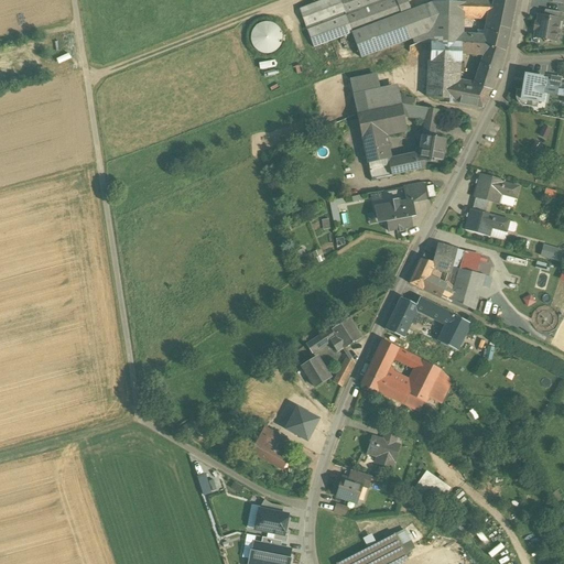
[(324,0),(299,10),(313,49),(351,34),(351,33),(410,12),(405,0),(324,0)]
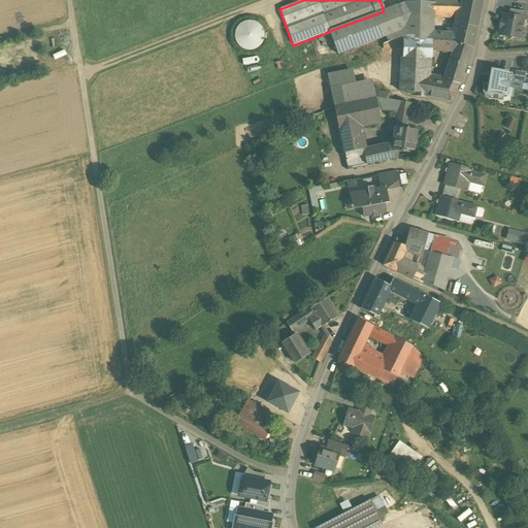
[(483,0),(462,0),(461,4),(459,18),(458,22),(477,26),(483,0)]
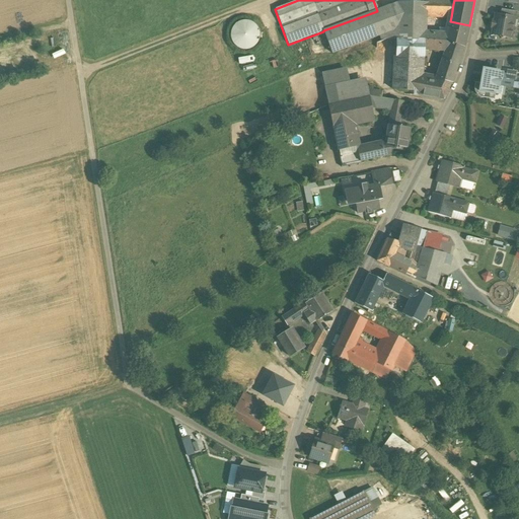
[(415,3),(394,2),(394,4),(394,15),(414,15),(415,3)]
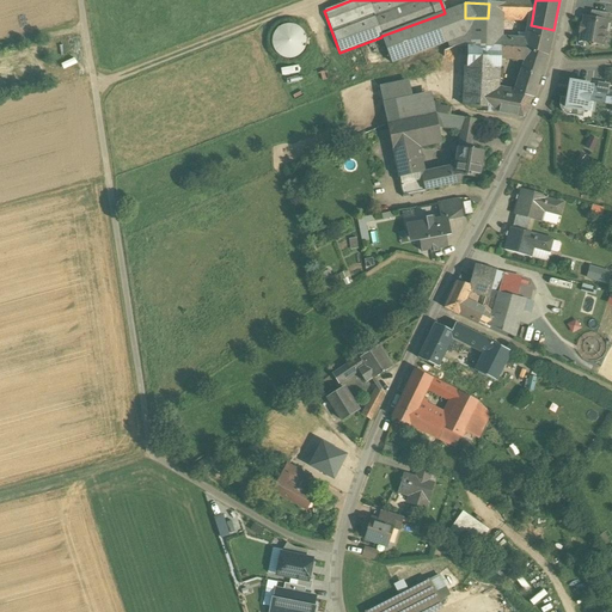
[(445,13),(381,36),(381,37),(392,63),(447,43),(450,49),(456,47),(467,48),(489,48),(489,40),(497,41),(501,19),(502,4),(489,4),(488,18),(465,18),(465,5),(445,13)]
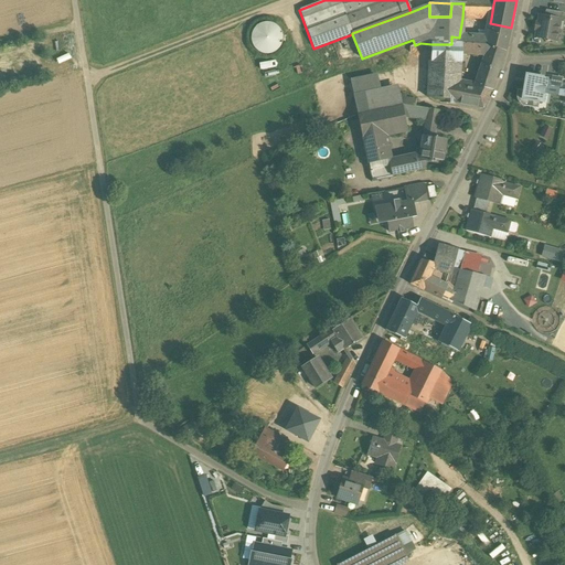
[(493,4),(464,3),(462,18),(491,19),(493,4)]
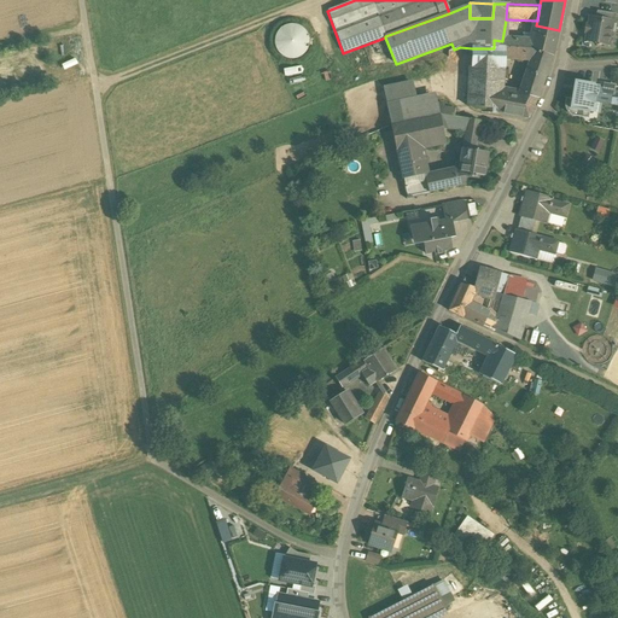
[(612,22),(589,18),(587,40),(590,41),(593,41),(598,46),(602,42),(608,44),(608,38),(613,35),(611,31),(612,22)]
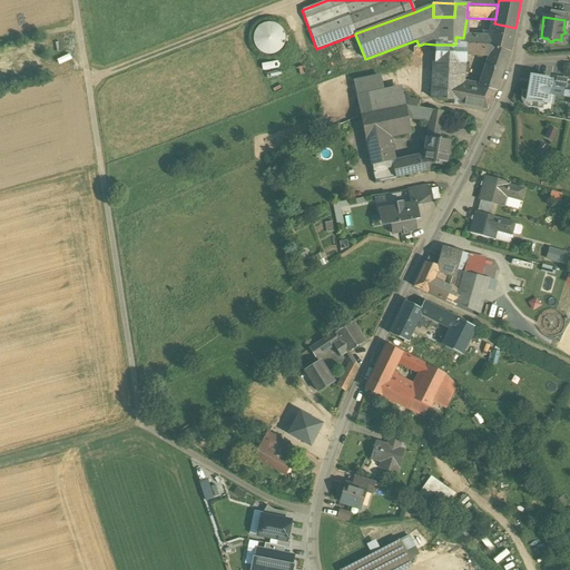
[(268,23),(265,23),(264,23),(262,25),(259,26),(258,27),(256,28),(255,30),(254,32),(253,35),(253,37),(253,39),(253,41),(253,43),(254,46),(255,48),(257,50),(259,52),(262,53),(264,55),(266,55),(268,55),(272,55),(274,53),(276,52),(277,51),(279,50),(281,49),(282,47),(283,45),(284,43),(284,41),(284,39),(284,36),(283,33),(283,32),(282,30),(279,28),(278,27),(277,26),(275,25),(273,23),(271,23),(268,23)]
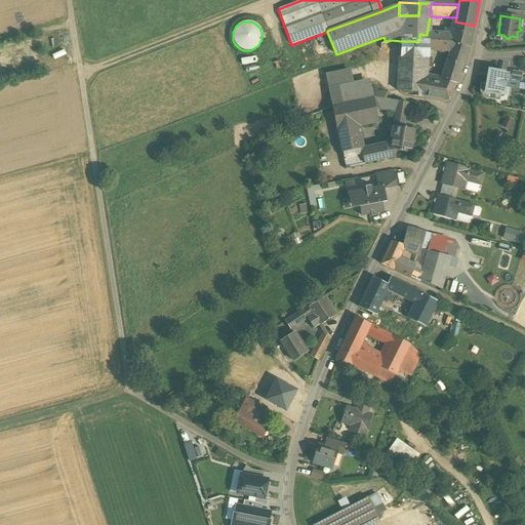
[(475,29),(455,25),(454,31),(452,36),(451,42),(469,47),(470,47),(475,29)]
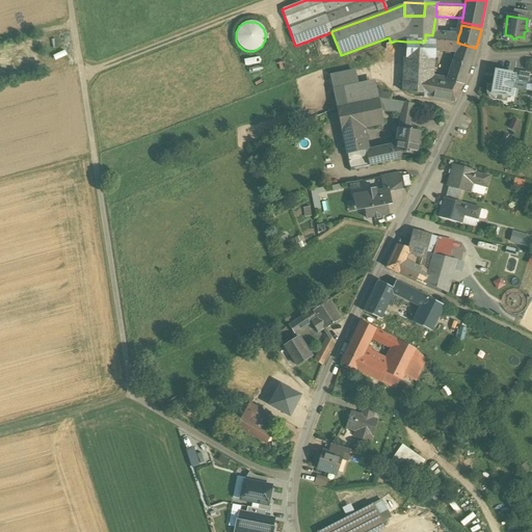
[(425,42),(406,42),(405,58),(430,59),(434,59),(435,52),(446,52),(447,43),(425,42)]
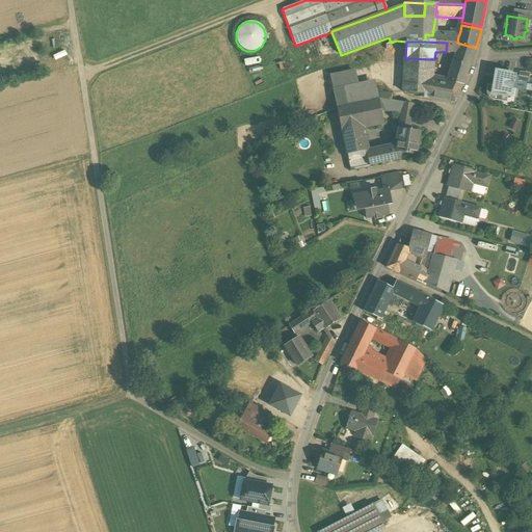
[(475,48),(457,43),(447,43),(446,52),(456,53),(450,72),(466,77),(475,48)]
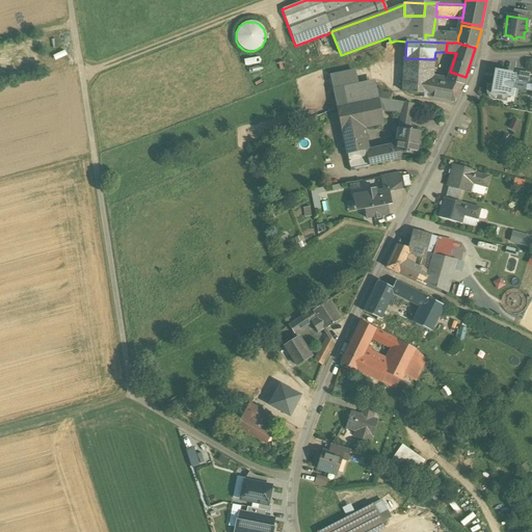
[(242,60),(245,67),(258,61),(256,55),(242,60)]
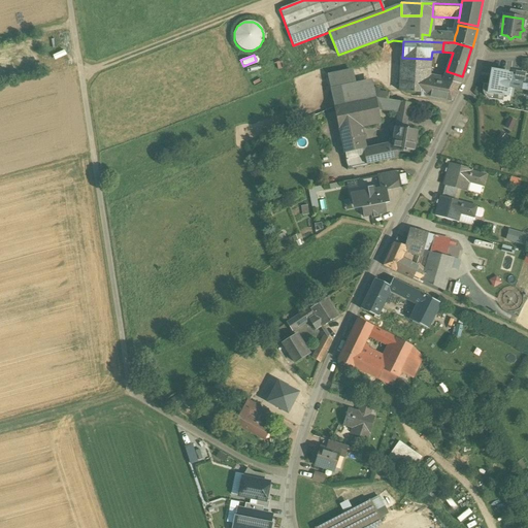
[(427,59),(402,58),(400,92),(425,94),(426,78),(427,59)]
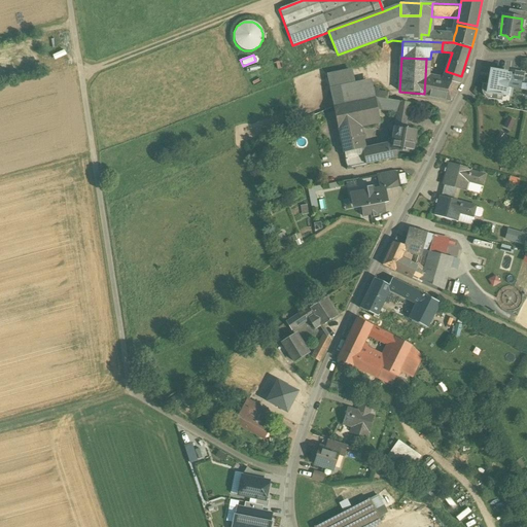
[(505,97),(508,80),(510,74),(490,70),(488,84),(486,94),(502,96),(505,97)]
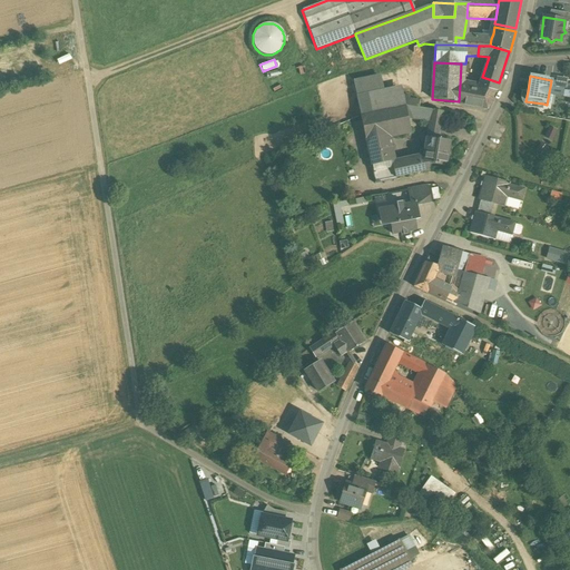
[(499,82),(482,77),(479,88),(495,91),(499,82)]
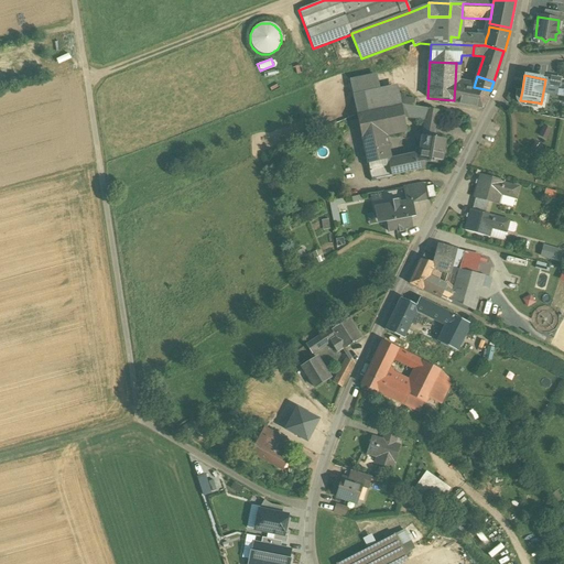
[(561,79),(551,77),(550,85),(560,87),(561,79)]
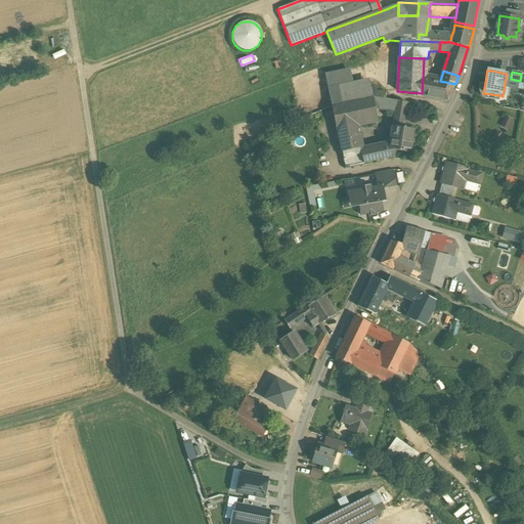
[(440,81),(423,78),(422,93),(422,96),(447,101),(455,84),(440,81)]
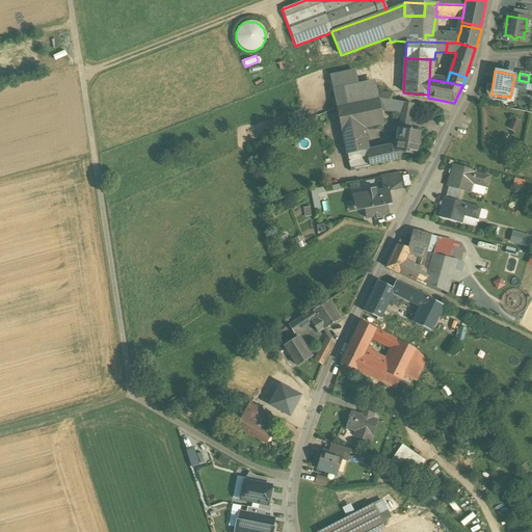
[(376,81),(333,90),(337,108),(372,101),(374,89),(376,81)]
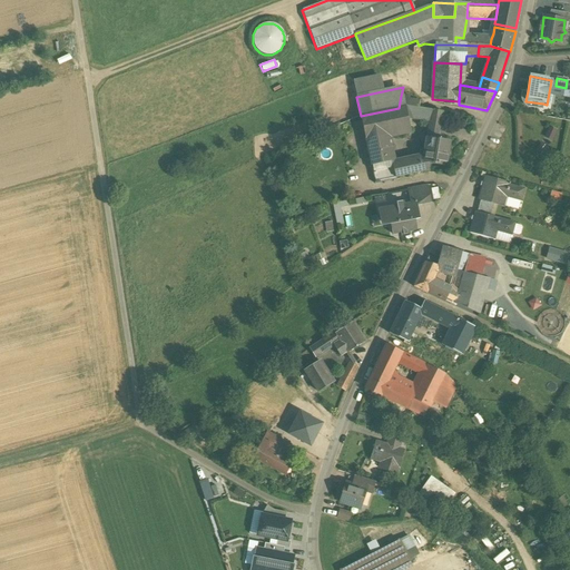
[(528,91),(522,90),(521,98),(522,104),(527,107),(531,107),(542,109),(543,104),(526,101),(528,91)]
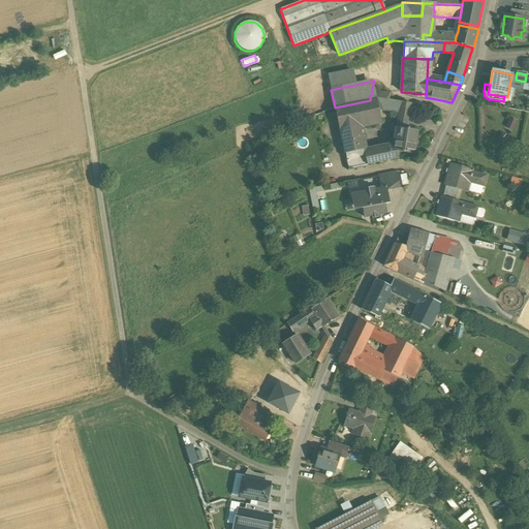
[(378,90),(372,89),(370,100),(376,98),(378,99),(378,90)]
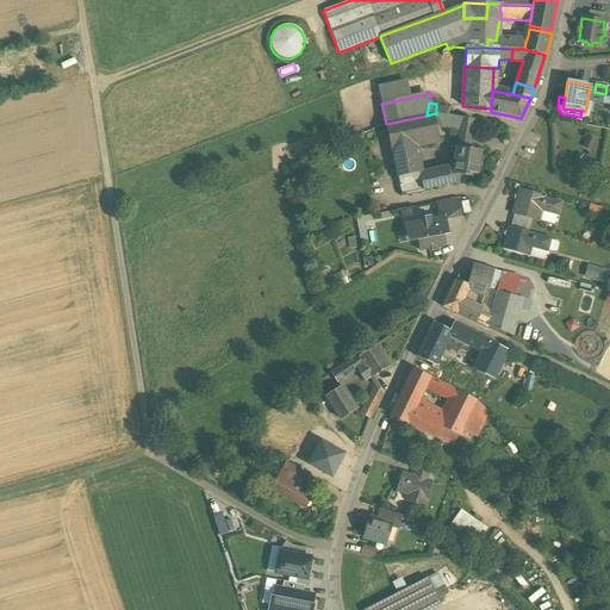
[(449,109),(437,106),(437,104),(436,104),(436,114),(448,117),(449,109)]
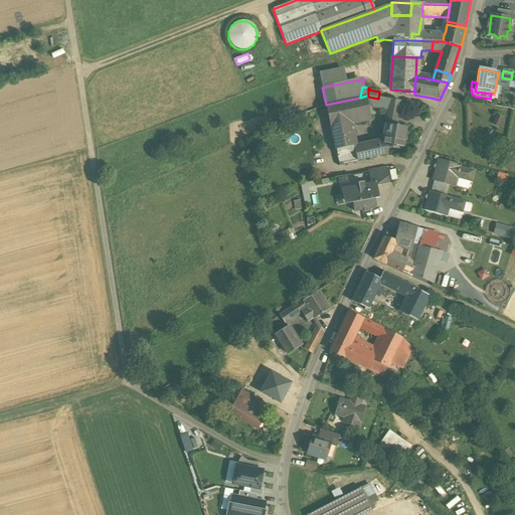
[(360,98),(326,105),(331,127),(350,123),(371,119),(368,108),(366,96),(360,98)]
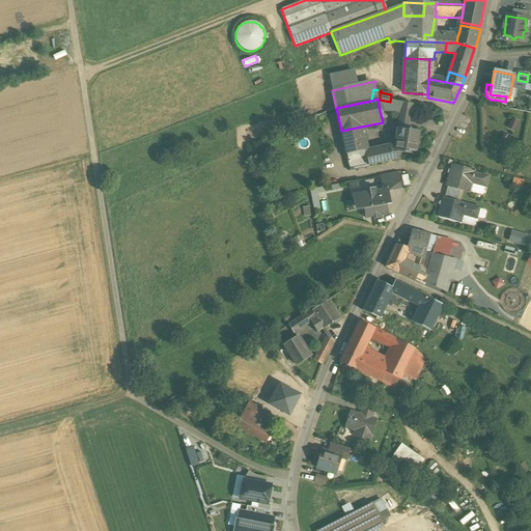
[(380,100),(378,99),(380,111),(400,114),(400,116),(410,117),(412,105),(390,102),(380,100)]
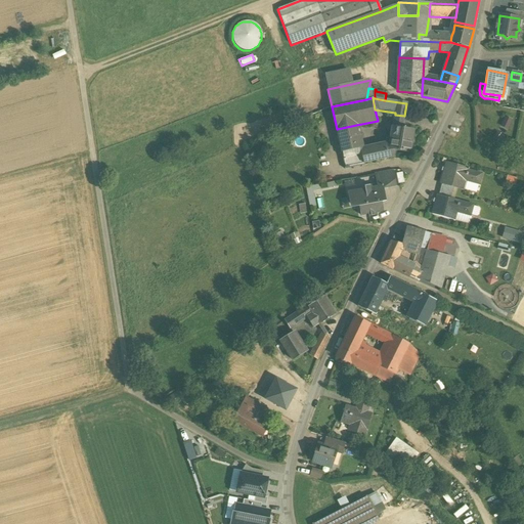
[(404,116),(395,115),(393,127),(402,129),(404,116)]
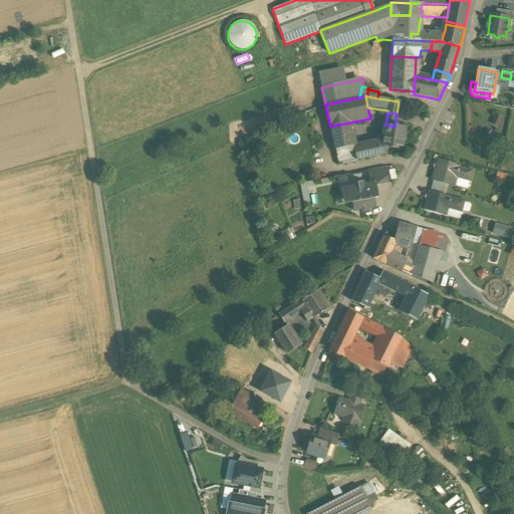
[(349,122),(330,126),(335,150),(354,146),(349,122)]
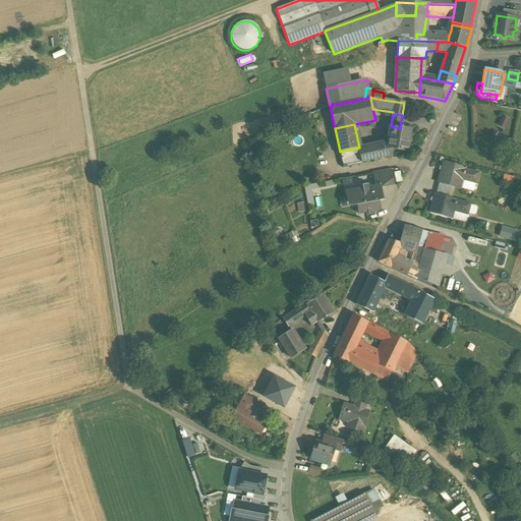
[(400,128),(391,126),(389,143),(388,150),(393,151),(407,153),(411,130),(400,128)]
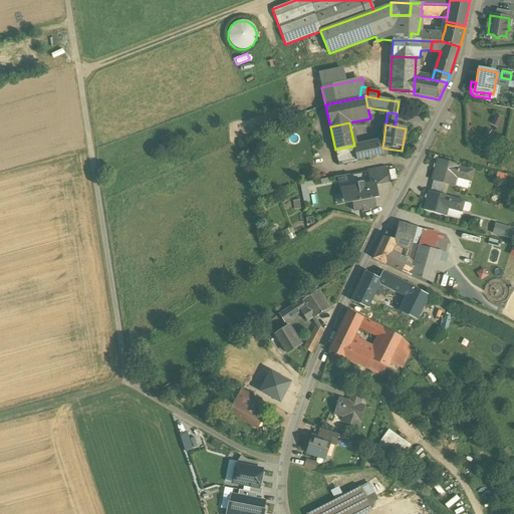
[(383,142),(354,148),(357,161),(387,154),(388,149),(382,148),(383,142)]
